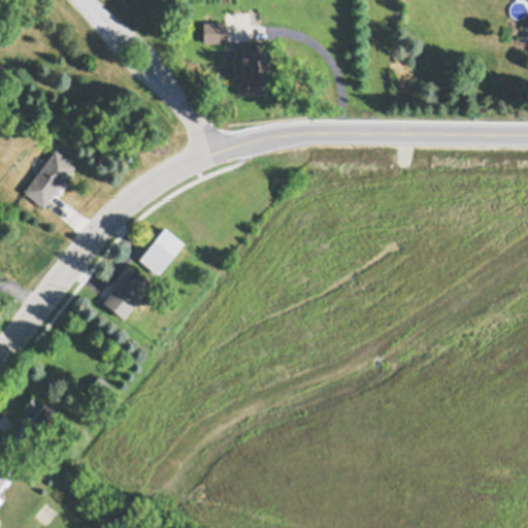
[(203,21),(226,21),(227,41),(204,41),(203,21)]
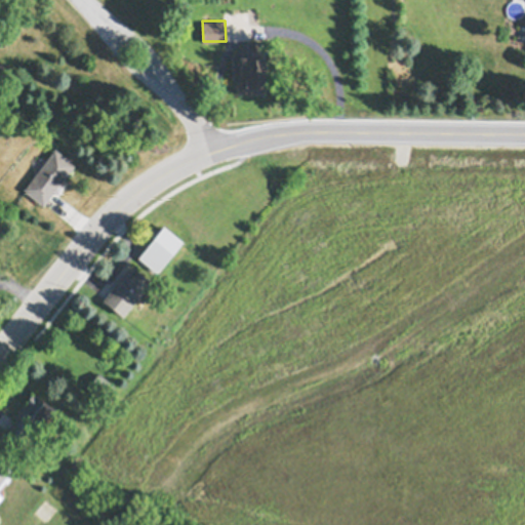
[(232,56),(248,56),(248,40),(263,40),(265,92),(238,93),(237,77),(233,78),(232,56)]
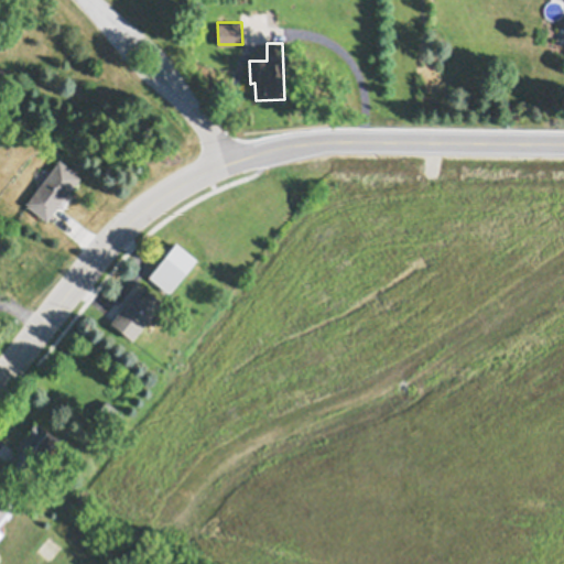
[(25,204),(60,160),(80,176),(46,220),(25,204)]
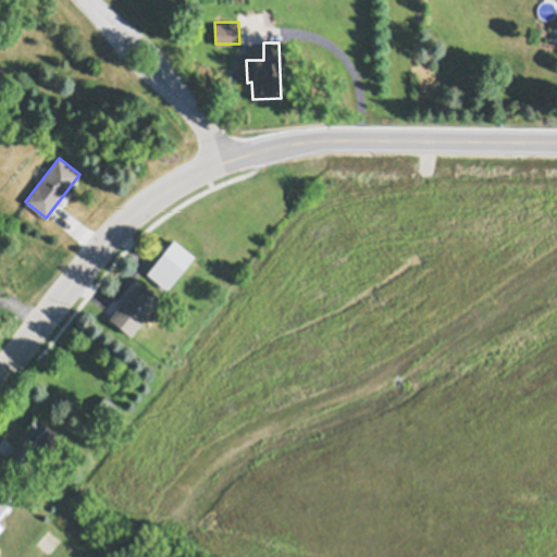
[(147,273),(174,239),(194,257),(168,289),(147,273)]
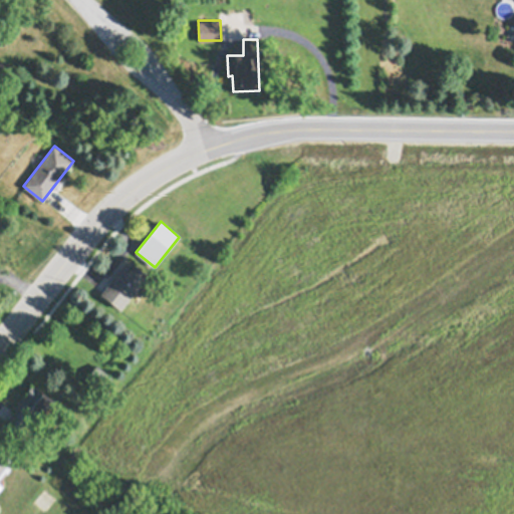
[(145,281),(120,310),(100,294),(111,280),(114,282),(132,261),(147,274),(143,279),(145,281)]
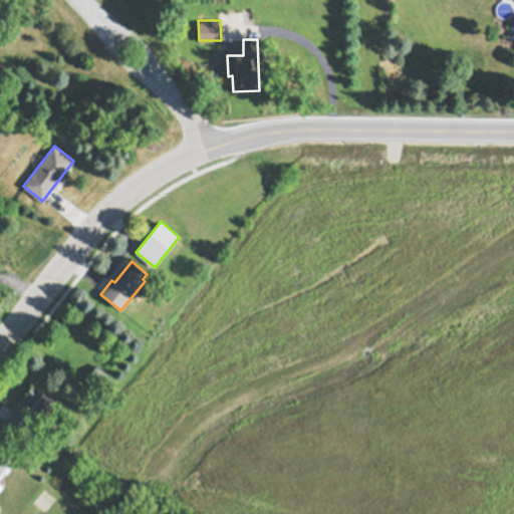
[(97,364),(114,380),(102,394),(85,378),(97,364)]
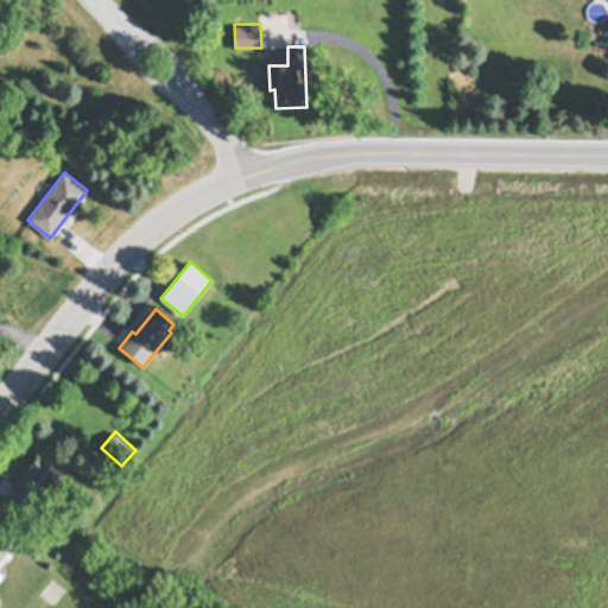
[(63,475),(43,502),(37,499),(24,515),(6,502),(31,468),(30,467),(38,456),(63,475)]
